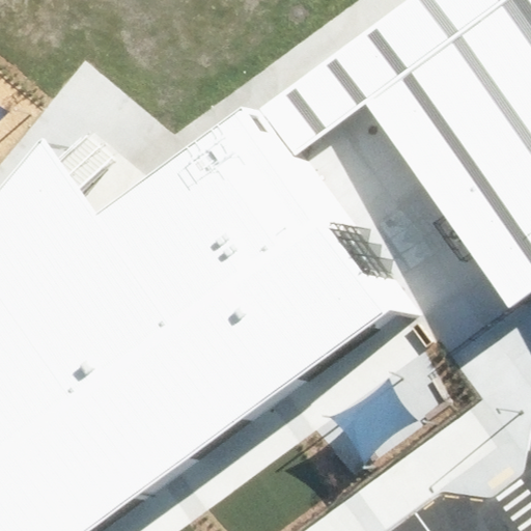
[(364,106),(509,0),(404,0),(252,110),(287,159),(364,106)]
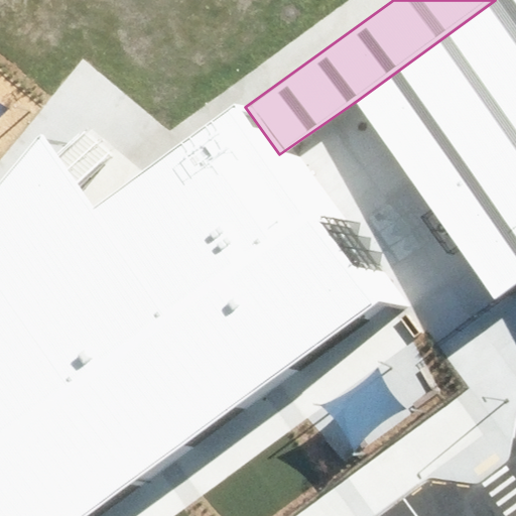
[(515,0),(495,0),(354,103),(389,150),(498,298),(515,284),(515,0)]
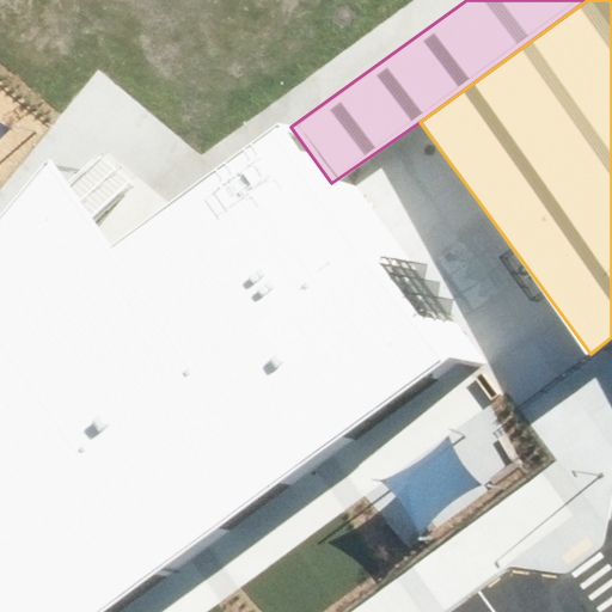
[(0,133),(11,126),(0,118),(0,133)]
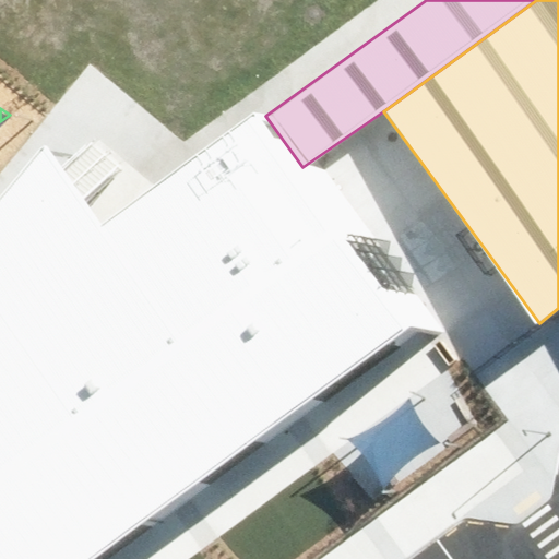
[(100,222),(0,294),(0,558),(83,558),(417,329),(302,167),(265,116),(100,222)]
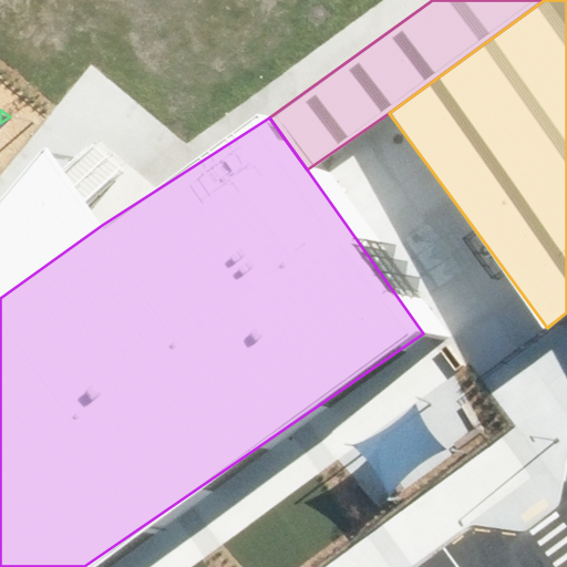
[(0,298),(102,225),(94,214),(82,196),(72,182),(62,168),(50,151),(0,203),(0,298)]
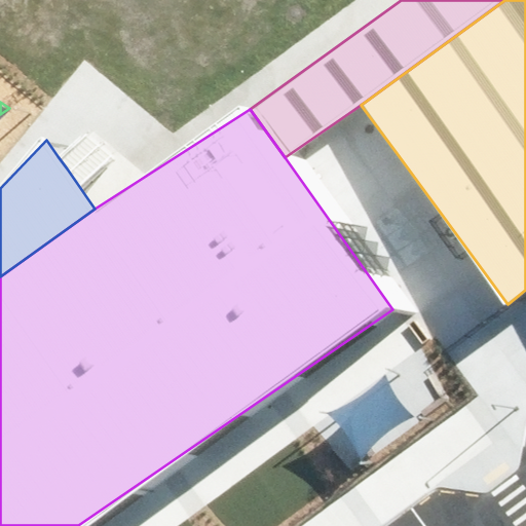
[(338,410),(324,413),(336,422),(350,437),(358,449),(361,462),(368,447),(383,434),(398,424),(416,417),(406,408),(393,395),(388,384),(386,373),(378,383),(366,393),(351,403),(338,410)]
